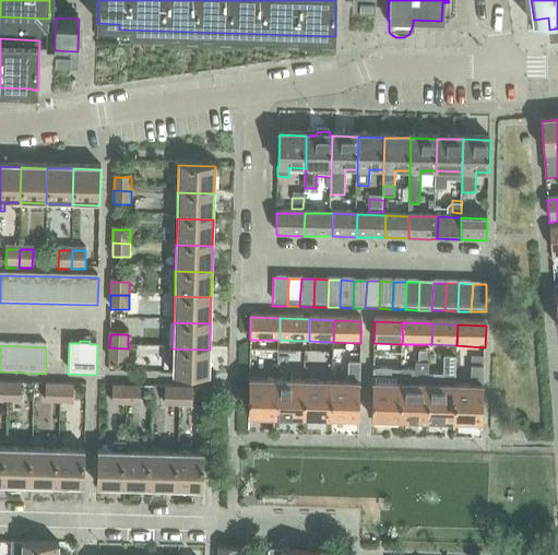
[(128,349),(109,347),(109,362),(127,362),(128,349)]
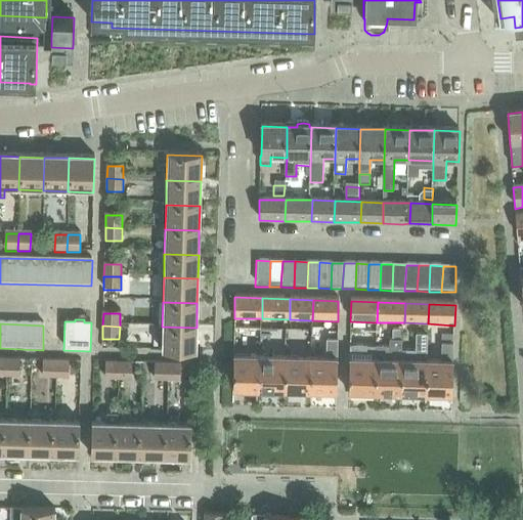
[(197,328),(162,327),(162,352),(195,353),(197,328)]
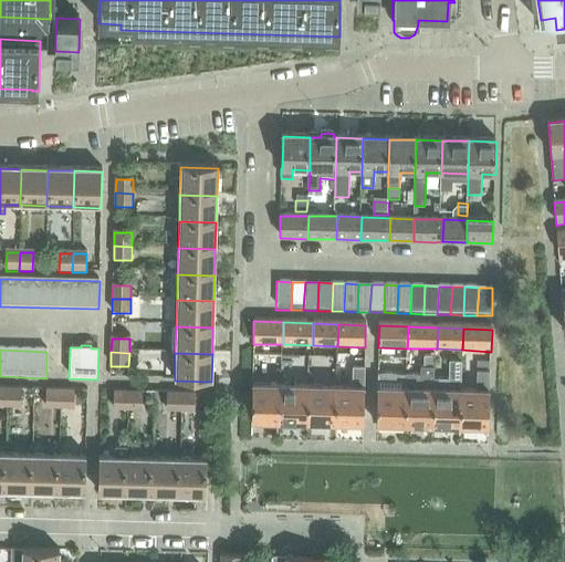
[(432,429),(460,430),(461,393),(462,363),(450,363),(449,381),(433,381),(432,429)]
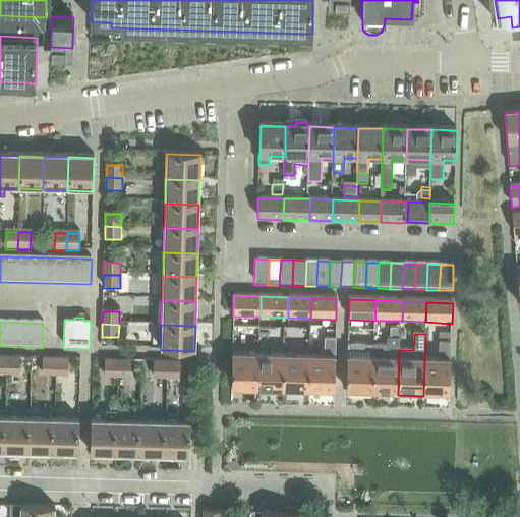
[(424,361),(423,396),(450,397),(450,394),(451,362),(450,362),(450,344),(451,335),(440,335),(439,361),(424,361)]
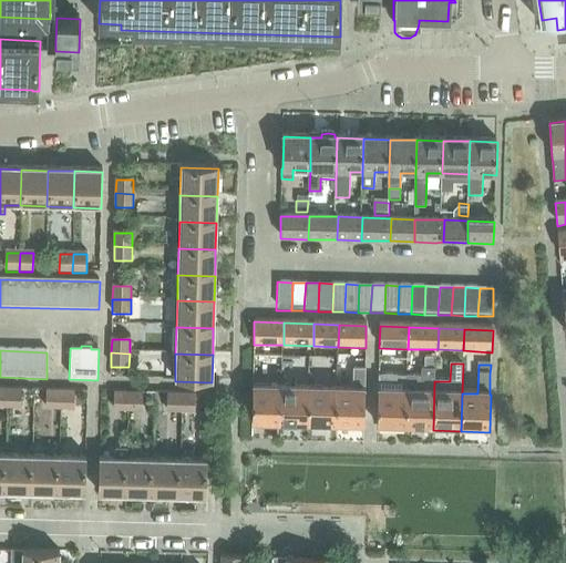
[(353,369),(353,389),(337,389),(336,428),(363,429),(366,390),(366,370),(353,369)]
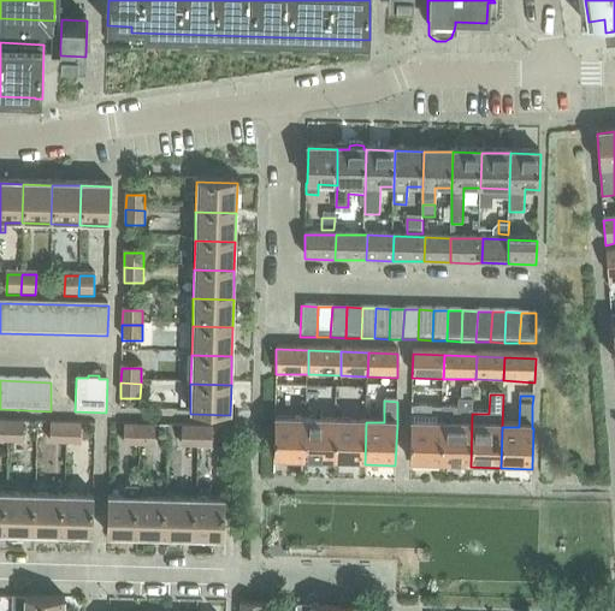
[(471,467),(472,414),(472,401),(459,401),(457,411),(442,410),(439,466),(471,467)]
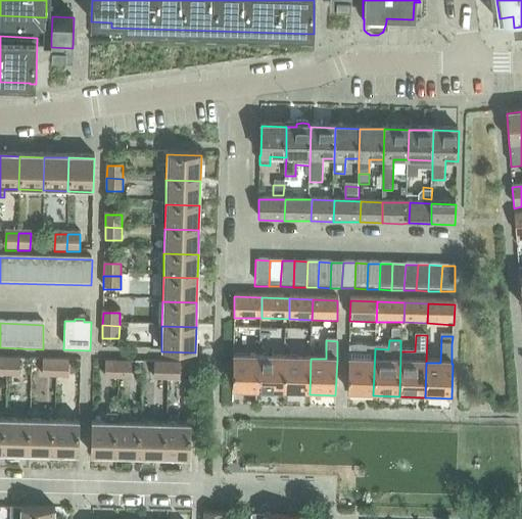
[(346,394),(373,395),(375,348),(348,347),(346,394)]
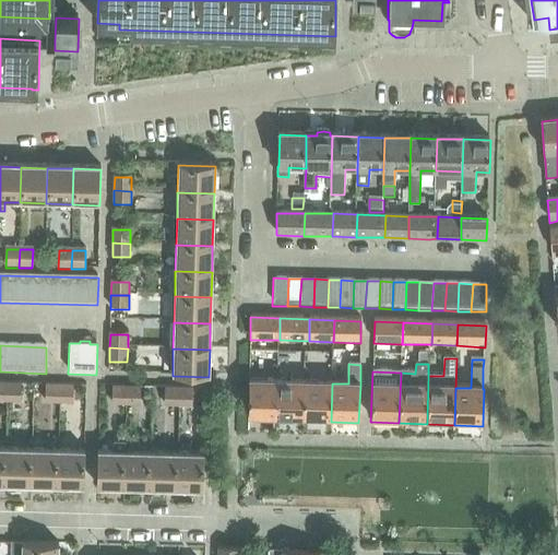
[(249,418),(276,420),(277,381),(250,380),(249,418)]
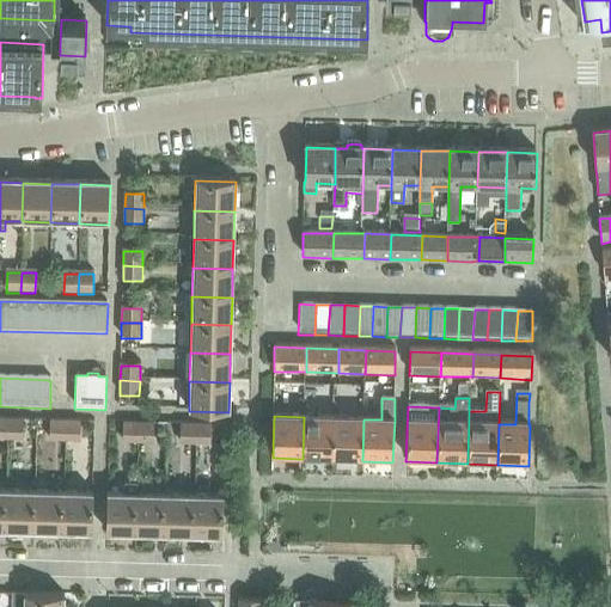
[(303,459),(333,460),(334,418),(304,417),(303,459)]
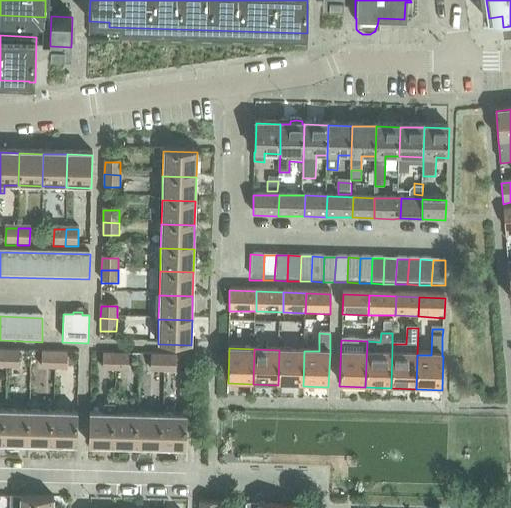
[(278,385),(303,386),(304,351),(279,350),(278,385)]
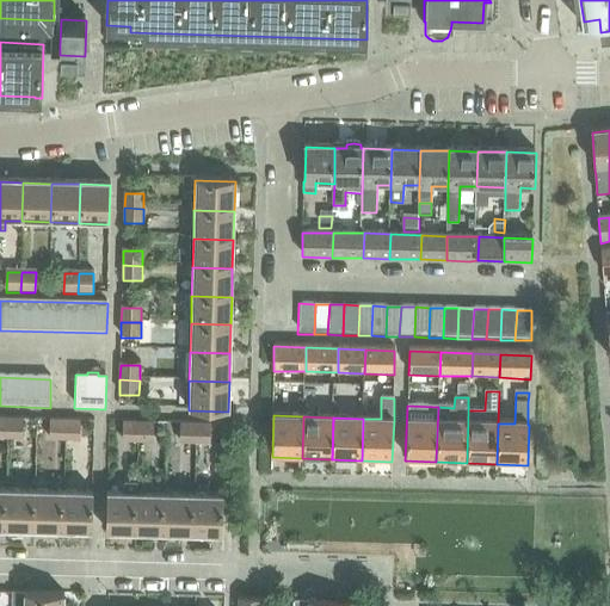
[(8,420),(7,440),(22,440),(23,421),(8,420)]
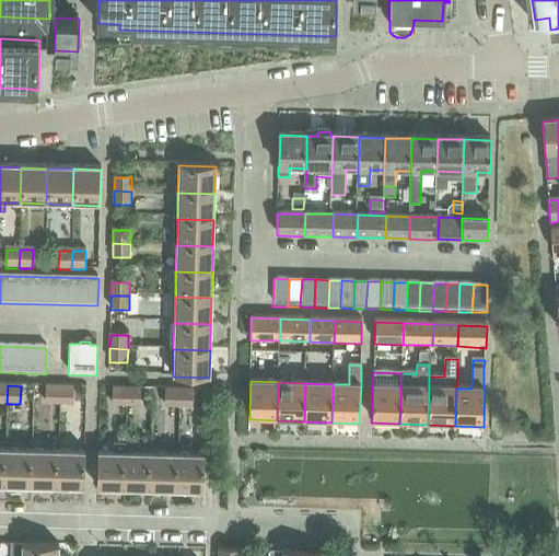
[(46,405),(59,406),(60,387),(46,386),(46,405)]
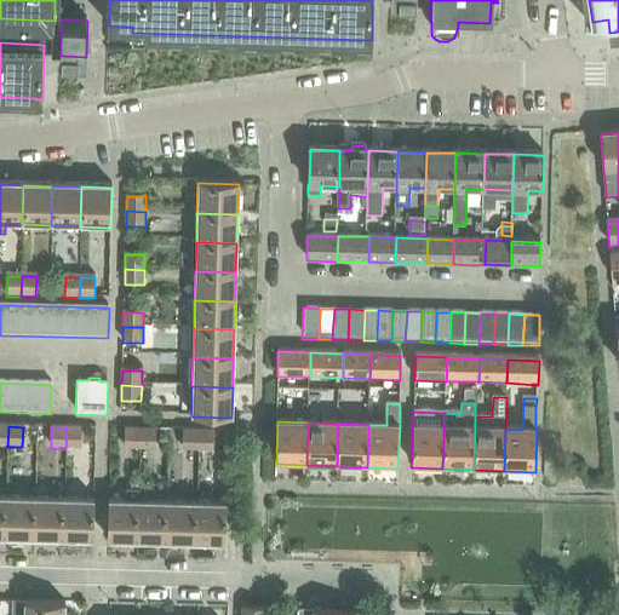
[(67,429),(66,449),(81,449),(81,429),(67,429)]
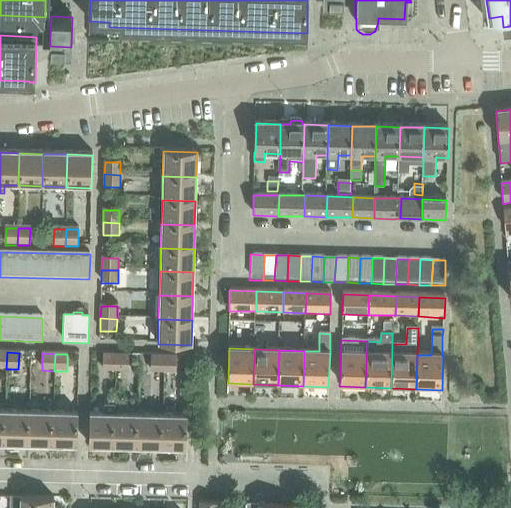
[(103,372),(115,372),(116,355),(104,355),(103,372)]
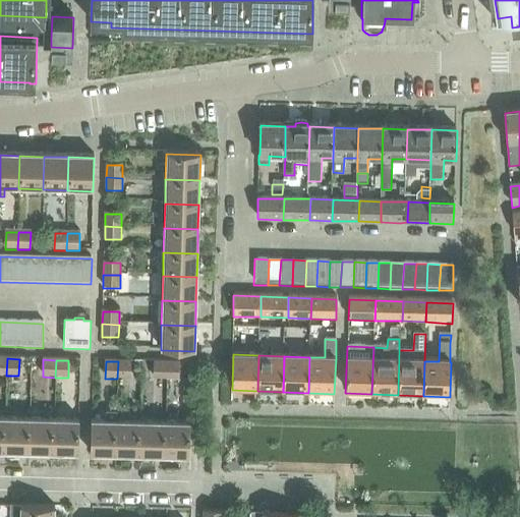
[(118,361),(117,379),(130,379),(130,362),(118,361)]
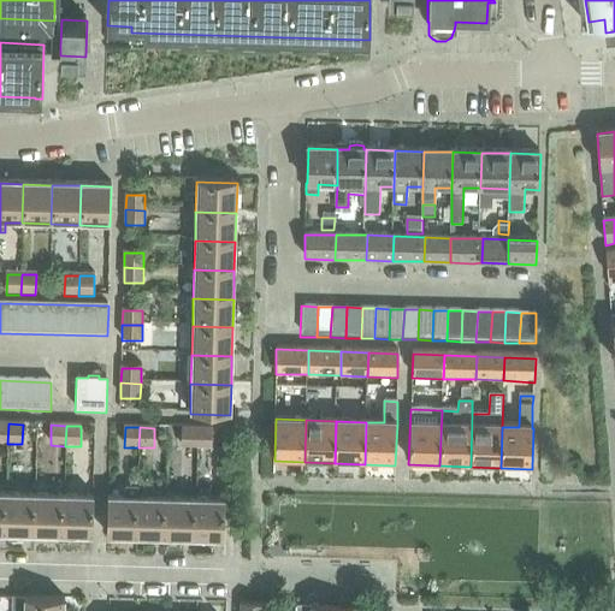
[(182,449),(197,449),(197,428),(183,428),(182,449)]
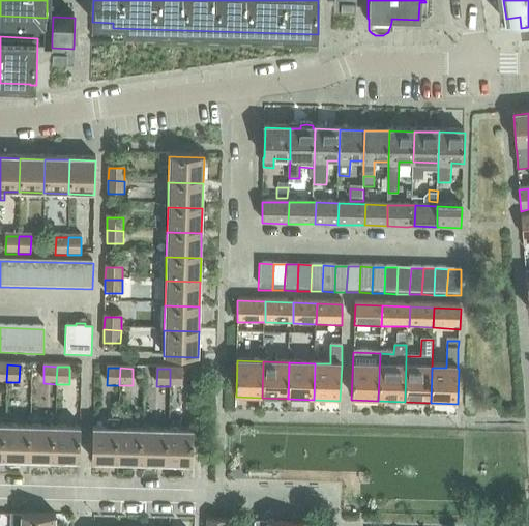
[(170,369),(170,386),(182,387),(182,370),(170,369)]
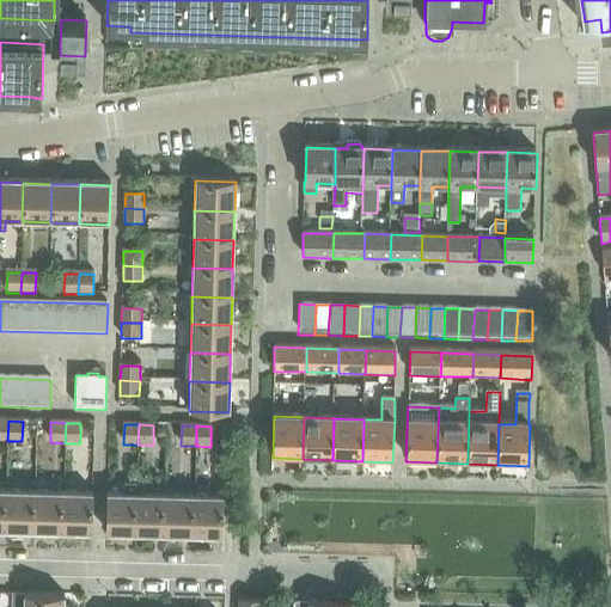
[(5,533),(34,533),(35,494),(7,492),(5,533)]
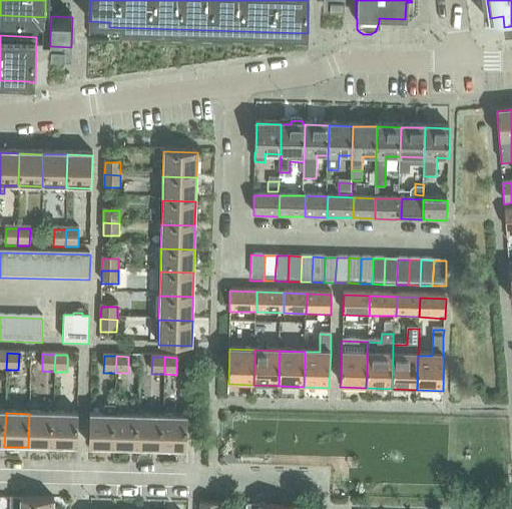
[(28,447),(52,448),(53,415),(29,414),(28,447)]
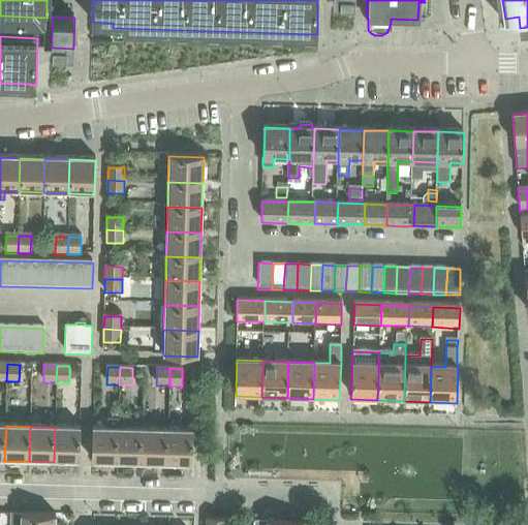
[(55,428),(54,462),(80,463),(81,429),(55,428)]
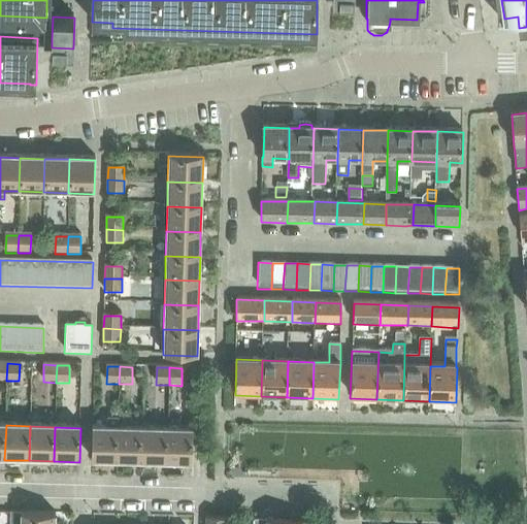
[(91,462),(117,463),(117,428),(92,428),(91,462)]
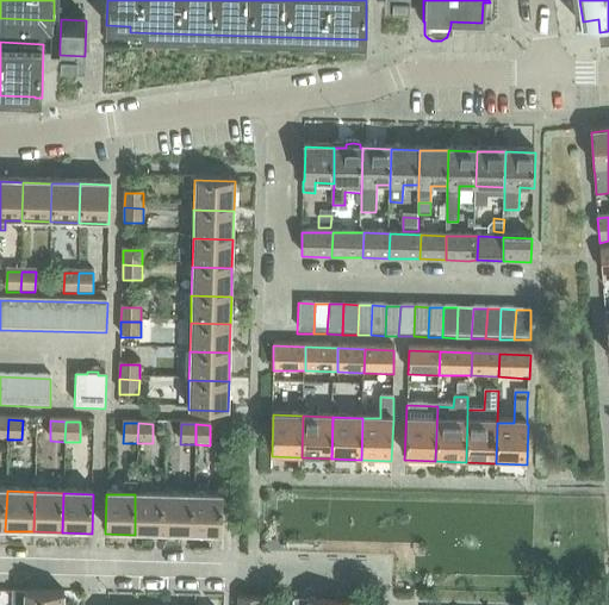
[(135,535),(163,535),(163,496),(135,494),(135,535)]
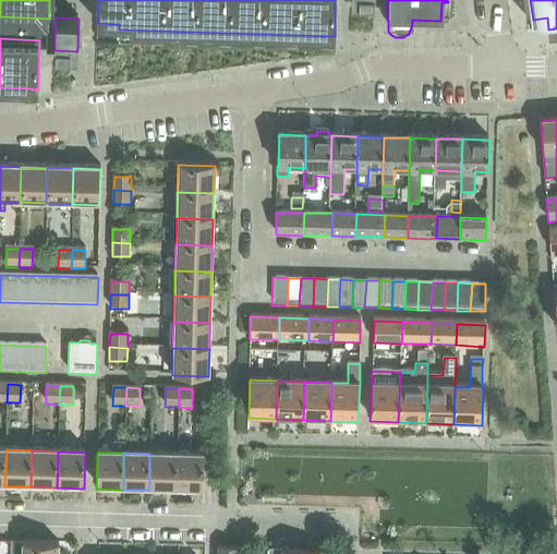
[(149,490),(176,491),(176,455),(149,454),(149,490)]
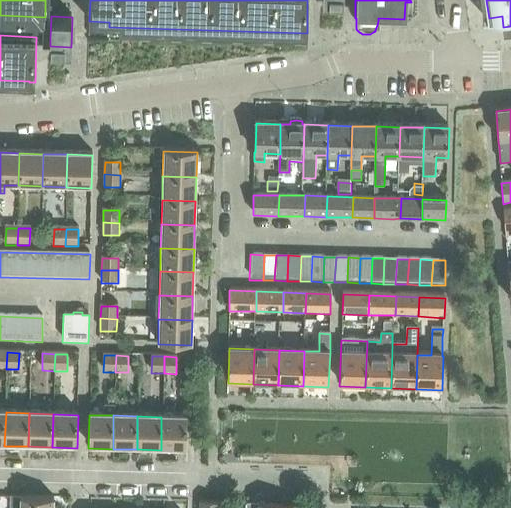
[(161,417),(161,450),(185,450),(186,417),(161,417)]
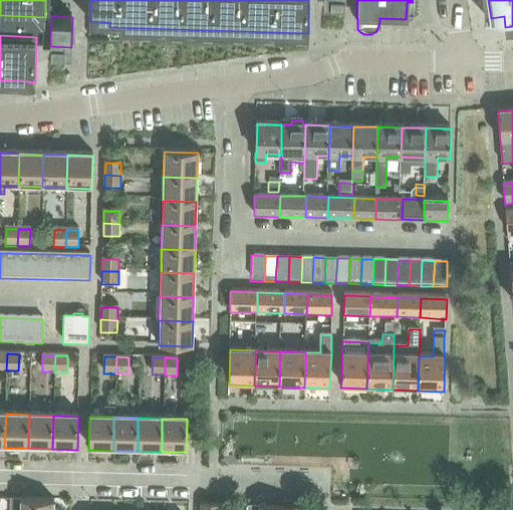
[(20,500),(19,509),(53,509),(54,501),(20,500)]
